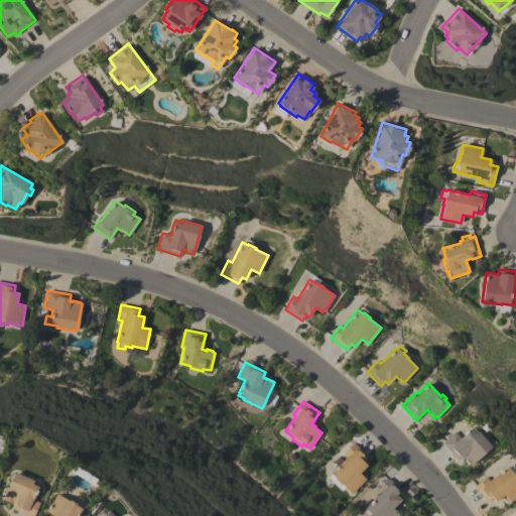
[(442,442),(455,431),(460,437),(471,428),(471,429),(473,427),(477,432),(478,431),(491,446),(476,461),(479,464),(475,468),(472,465),(471,466),(470,464),(469,465),(465,460),(466,459),(463,456),(458,460),(442,442)]
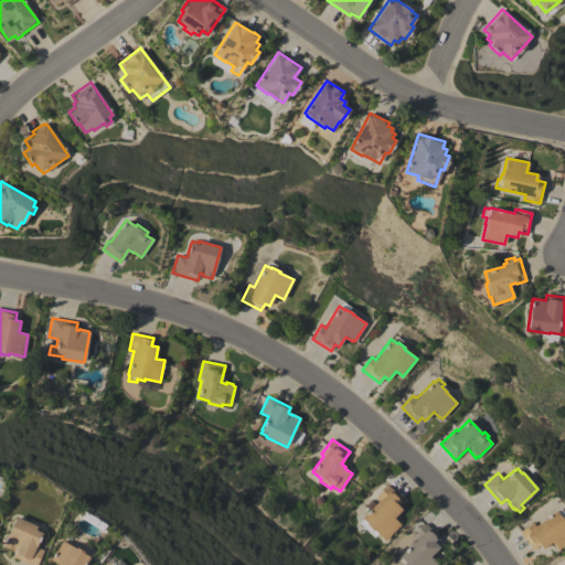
[(384,541),(373,530),(372,531),(368,526),(365,529),(359,523),(362,520),(361,518),(379,500),(375,497),(387,484),(403,500),(397,505),(402,510),(393,518),(401,525),(384,541)]
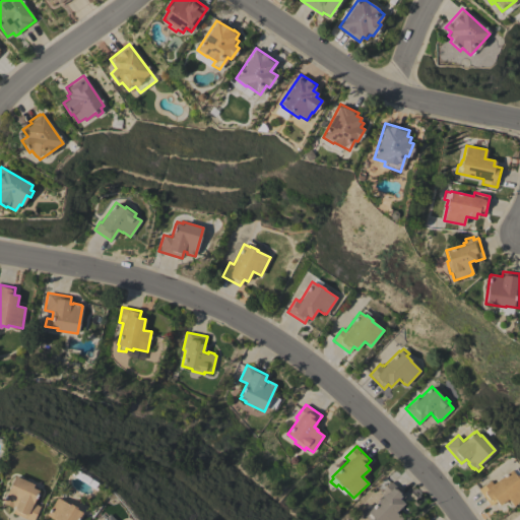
[(478,490),(491,480),(493,483),(511,470),(512,470),(516,468),(519,472),(519,474),(518,476),(519,478),(519,500),(513,506),(507,499),(499,506),(496,502),(490,506),(478,490)]
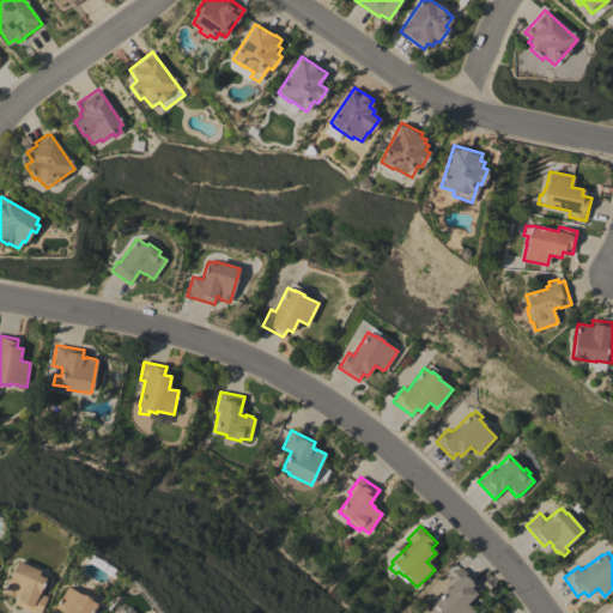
[(40,571),(40,572),(47,576),(38,594),(47,598),(38,612),(32,612),(14,605),(18,598),(14,596),(14,598),(2,593),(17,562),(40,571)]
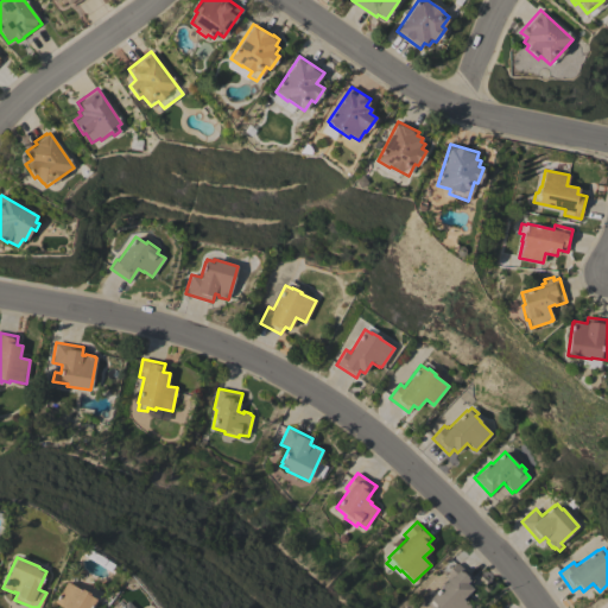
[(450,578),(447,575),(457,563),(474,580),(468,586),(472,589),(463,599),(470,607),(469,607),(431,607),(428,603),(431,600),(430,599),(450,578)]
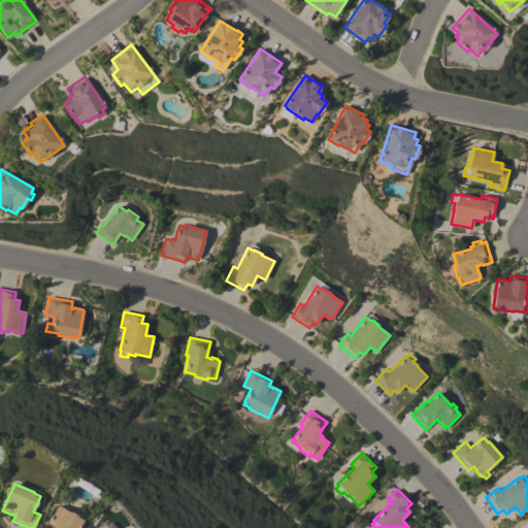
[(55,527),(46,523),(58,505),(70,513),(71,512),(75,515),(77,512),(85,517),(77,527),(55,527)]
